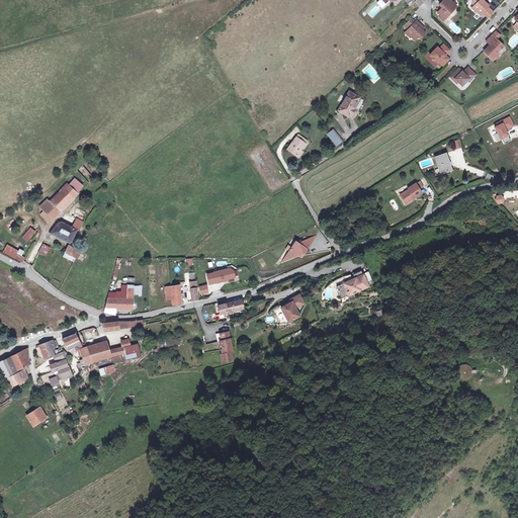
[(441,9),(438,13),(442,16),(444,19),(457,6),(450,0),(445,0),(445,1),(444,0),(439,5),(440,6),(442,8),(441,9)]
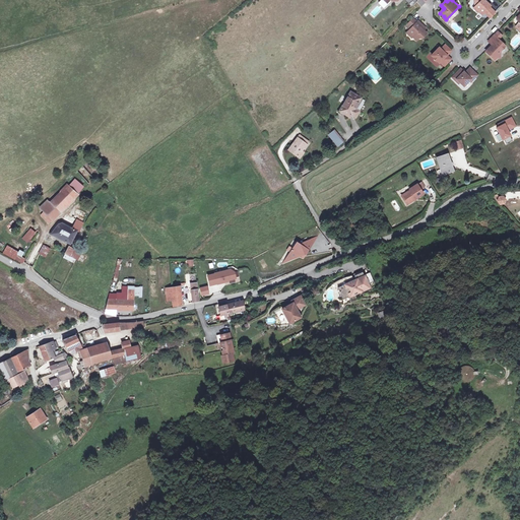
[(474,0),(475,5),(476,6),(479,9),(478,11),(482,14),(484,12),(488,15),(493,10),(490,7),(491,6),(484,0),(483,1),(482,0),(474,0)]
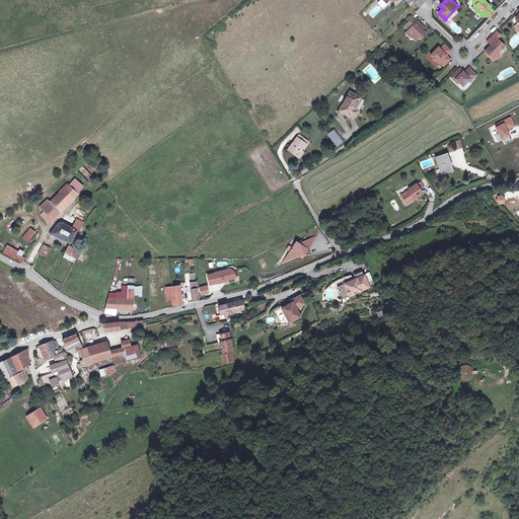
[(413,18),(405,26),(410,29),(409,30),(413,34),(413,35),(413,38),(416,41),(421,35),(422,38),(426,33),(423,30),(425,28),(423,26),(423,27),(421,25),(422,24),(418,21),(416,22),(413,18)]
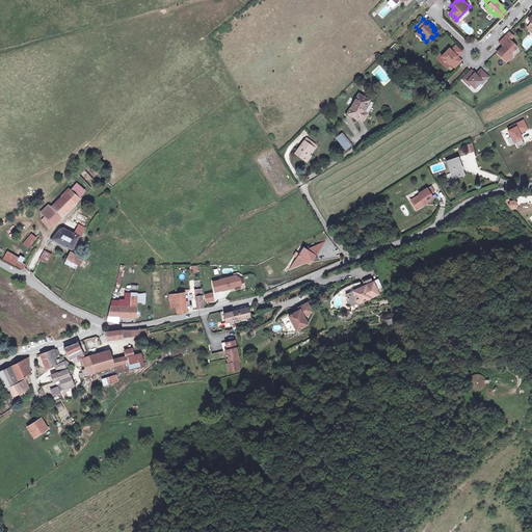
[(501,49),(497,53),(506,61),(511,55),(511,52),(516,47),(509,41),(505,36),(500,43),(504,46),(504,47),(503,49),(501,49)]
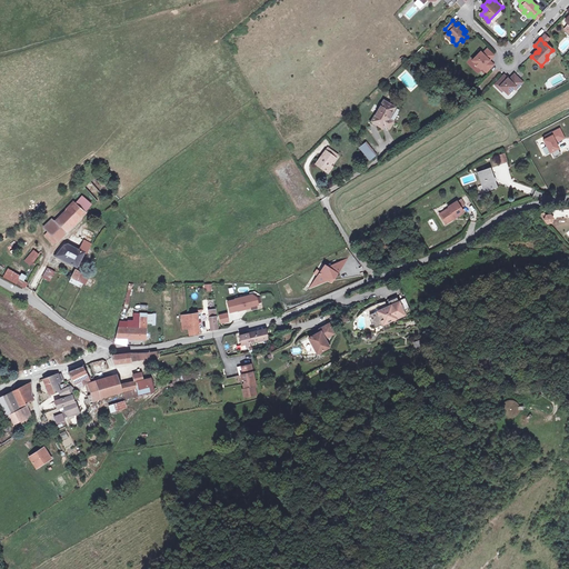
[(480,52),(472,61),(475,63),(475,65),(477,67),(478,67),(480,69),(482,68),(485,65),(489,69),(493,65),(489,60),(493,56),(487,49),(482,55),(480,52)]
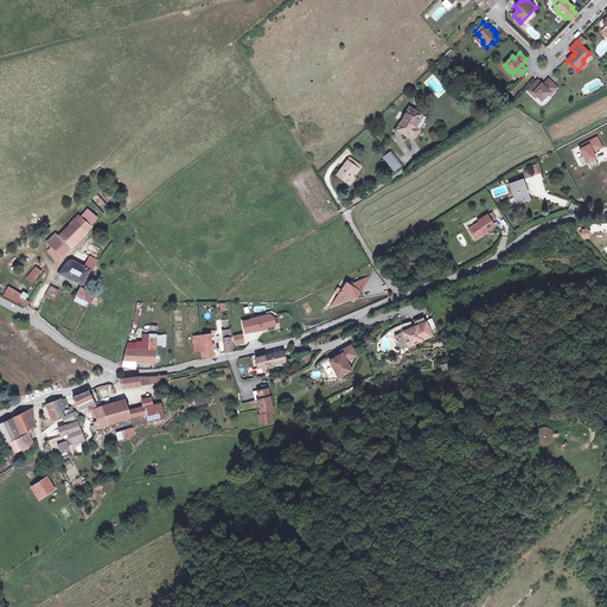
[(537,80),(531,87),(535,90),(532,93),(537,96),(542,101),(549,94),(550,95),(555,90),(548,84),(545,87),(543,85),(537,80)]
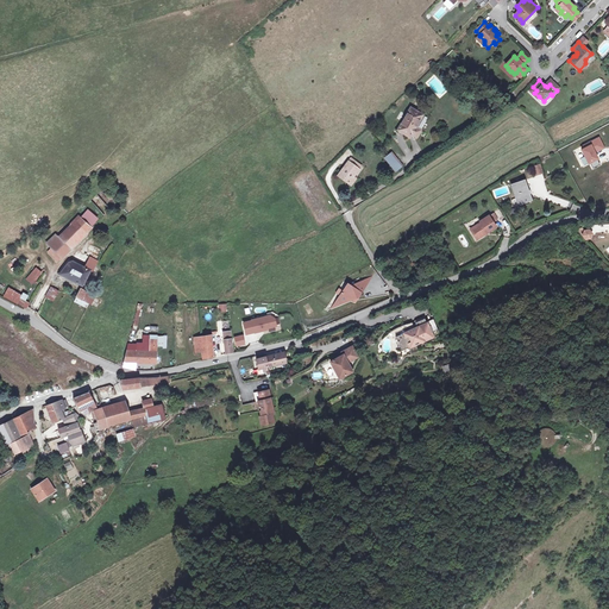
[(551,80),(545,86),(547,87),(550,85),(557,90),(559,88),(551,80)]
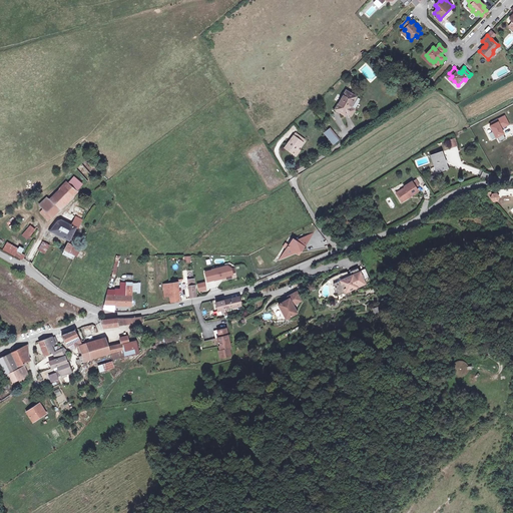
[(449,73),(446,76),(453,83),(454,81),(450,78),(452,76),(449,73)]
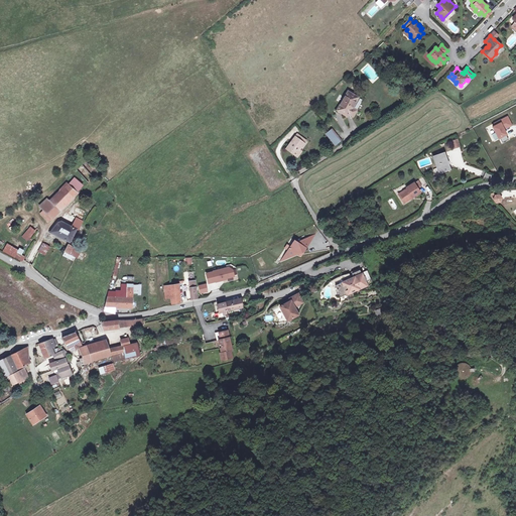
[(348,92),(337,110),(344,114),(345,112),(348,113),(353,116),(356,111),(354,109),(356,105),(354,104),(358,97),(348,92)]
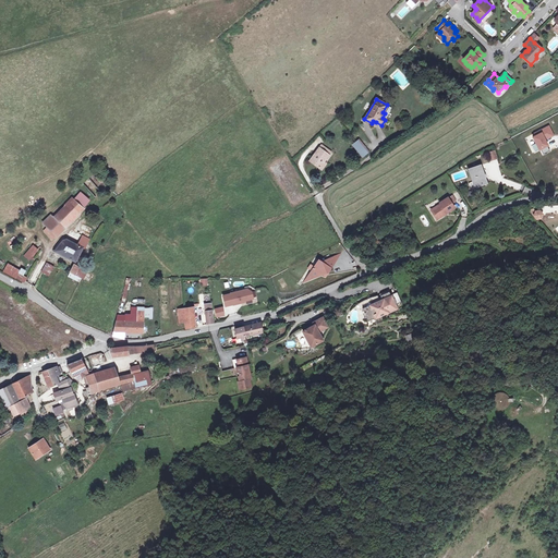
[(533,137),(524,142),(528,148),(532,146),(535,152),(541,149),(543,155),(549,150),(545,140),(544,138),(553,134),(548,126),(533,134),(534,136),(533,137)]
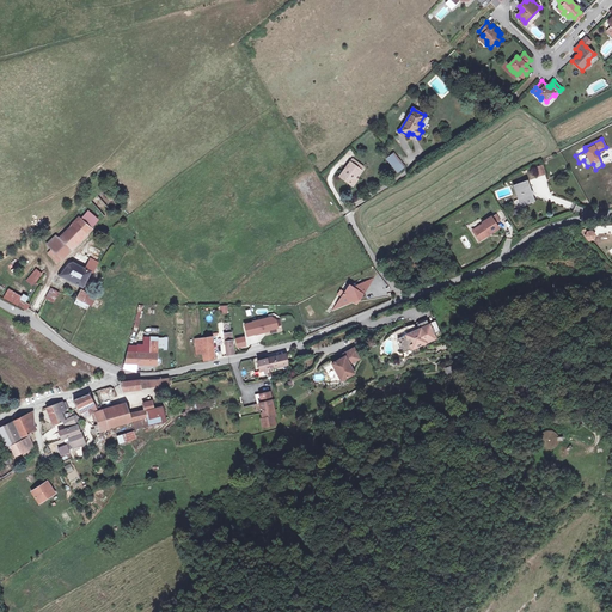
[(390,154),(385,157),(393,171),(398,167),(390,154)]
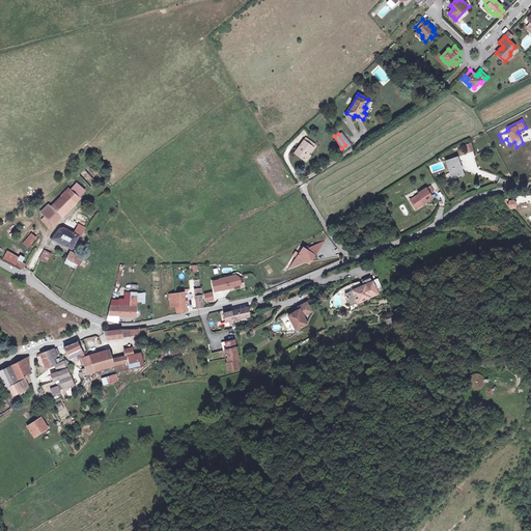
[(306,138),(304,141),(311,147),(313,144),(306,138)]
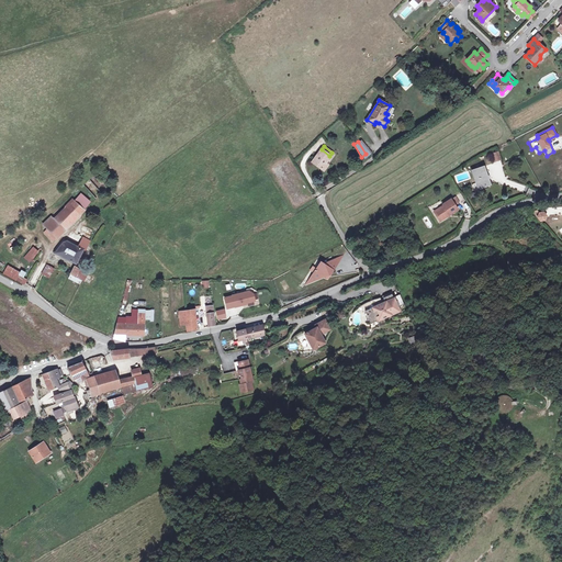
[(322,149),(312,163),(322,169),(330,156),(329,156),(322,149)]
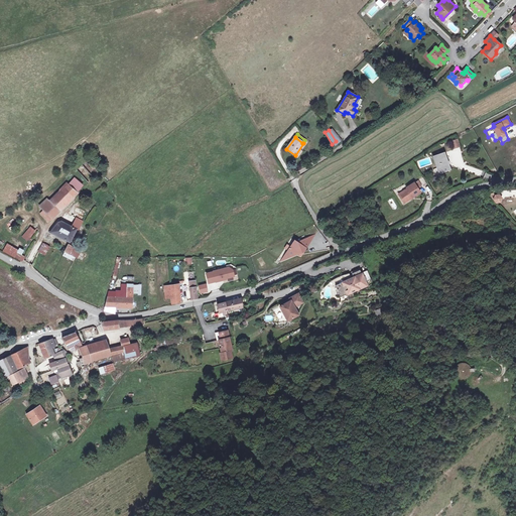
[(460,147),(458,141),(452,143),(454,149),(460,147)]
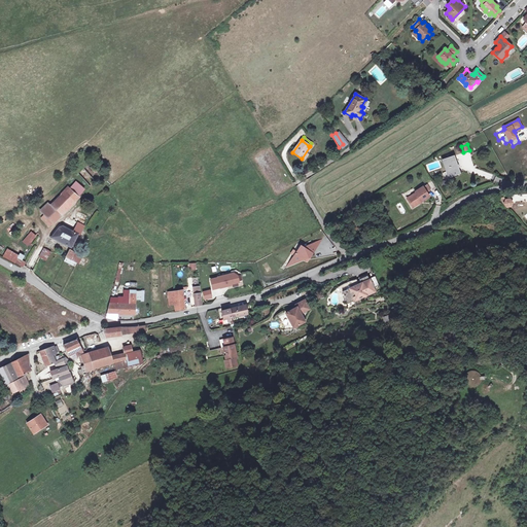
[(453,156),(443,160),(449,177),(459,173),(453,156)]
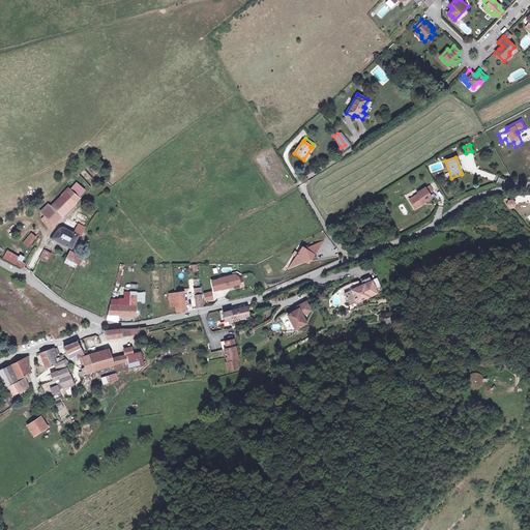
[(77,183),(62,199),(70,207),(80,198),(79,197),(85,190),(77,183)]
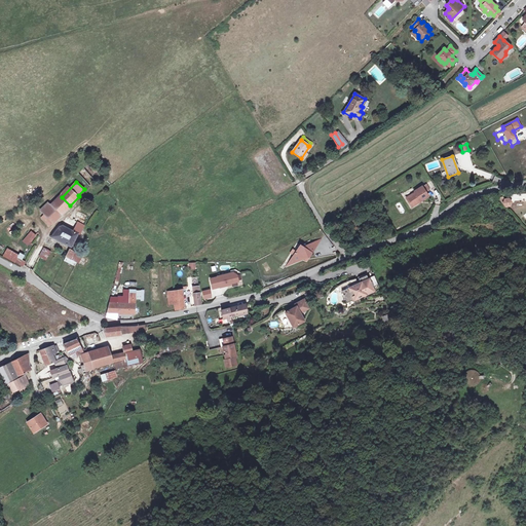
[(425,191),(422,187),(414,191),(415,192),(406,198),(412,208),(428,196),(425,191)]
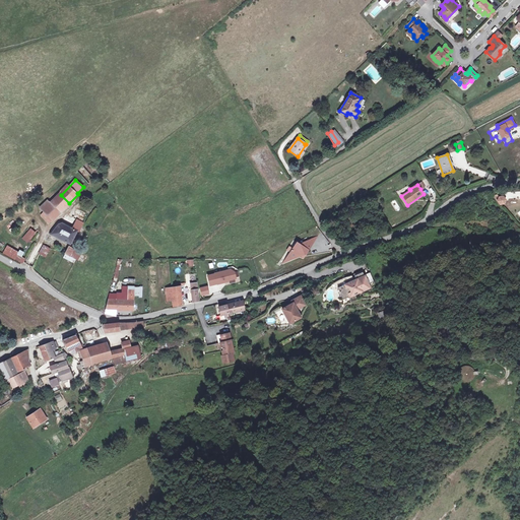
[(51,204),(45,211),(41,214),(49,223),(69,203),(61,195),(51,204)]
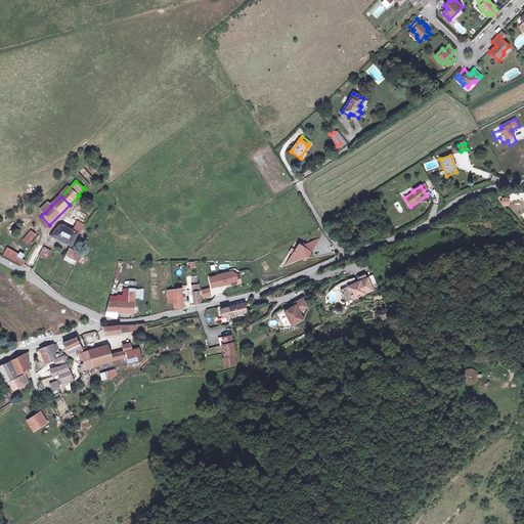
[(45,213),(51,206),(48,202),(40,209),(45,213)]
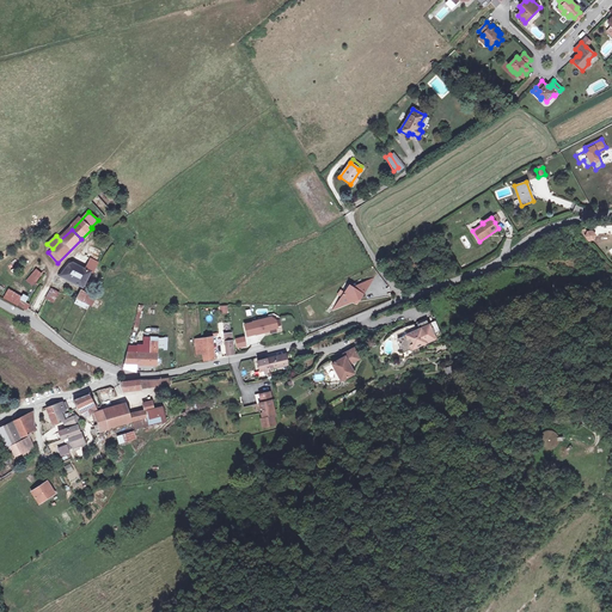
[(84,269),(90,258),(79,252),(73,262),(84,269)]
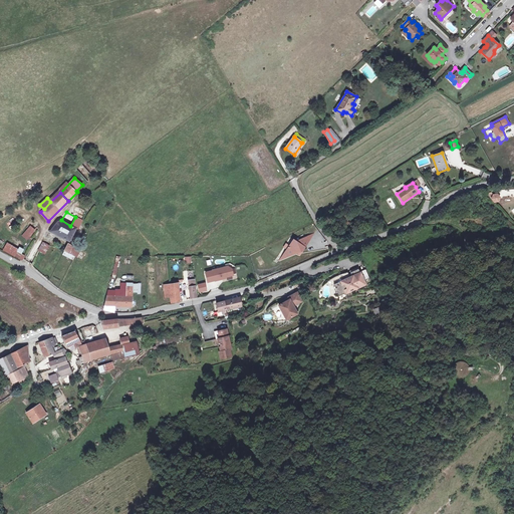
[(58,222),(50,232),(69,241),(78,224),(80,224),(82,220),(75,217),(70,226),(61,220),(58,222)]
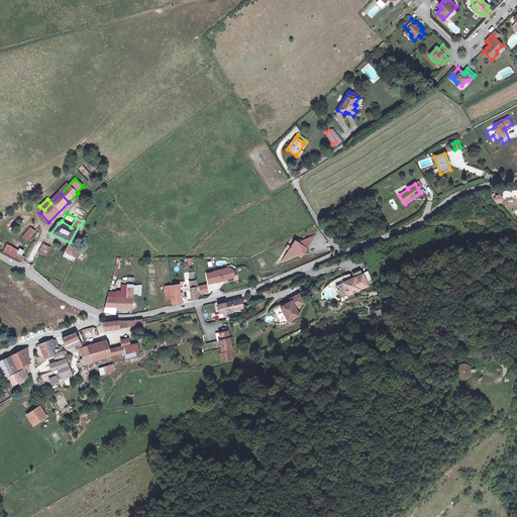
[(26,242),(36,232),(30,227),(21,237),(26,242)]
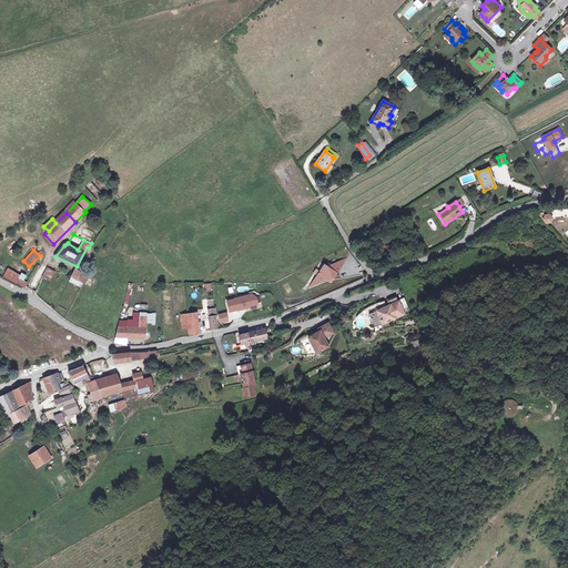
[(317,275),(315,279),(317,283),(327,280),(335,276),(341,266),(335,263),(327,266),(325,267),(323,266),(317,275)]
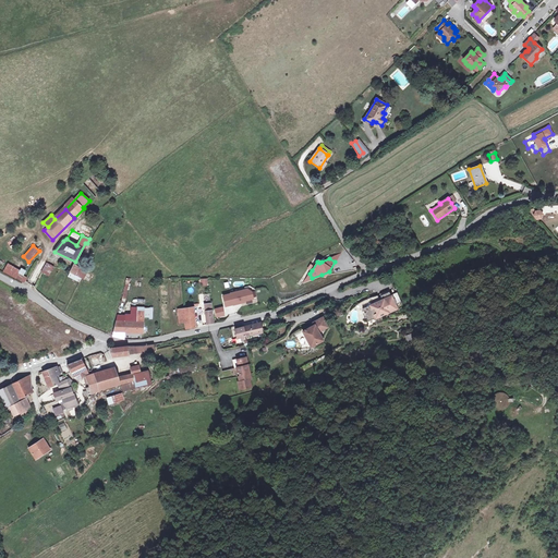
[(53,267),(47,263),(43,269),(41,273),(48,276),(53,267)]
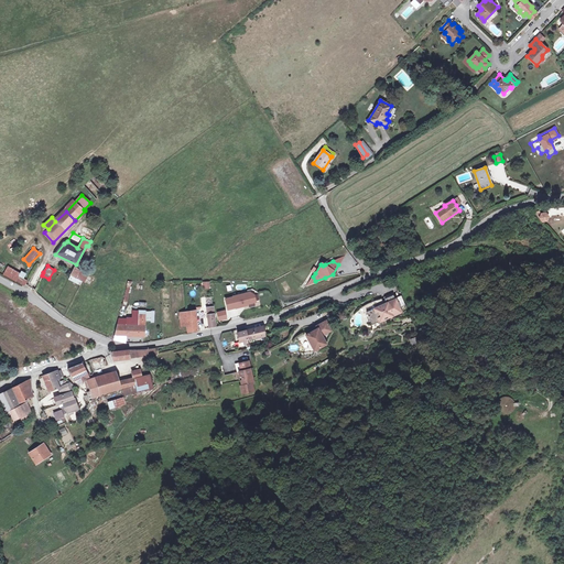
[(8,267),(3,273),(17,281),(20,274),(8,267)]
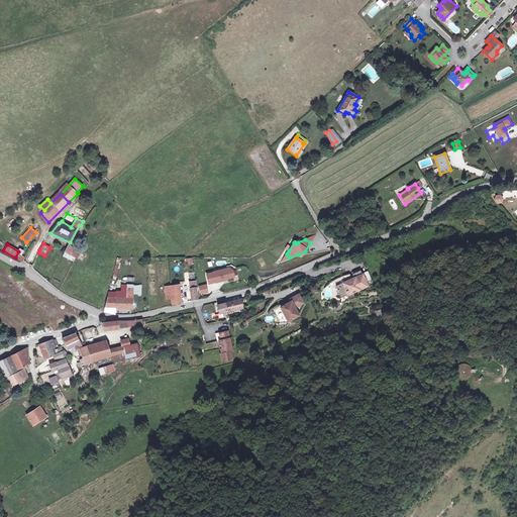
[(73,247),(69,245),(65,251),(70,254),(73,247)]
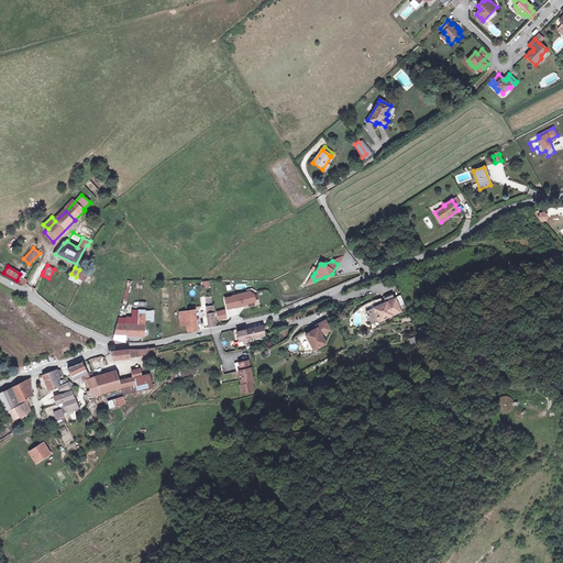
[(88,274),(79,269),(76,277),(70,274),(69,278),(79,285),(83,280),(84,282),(88,274)]
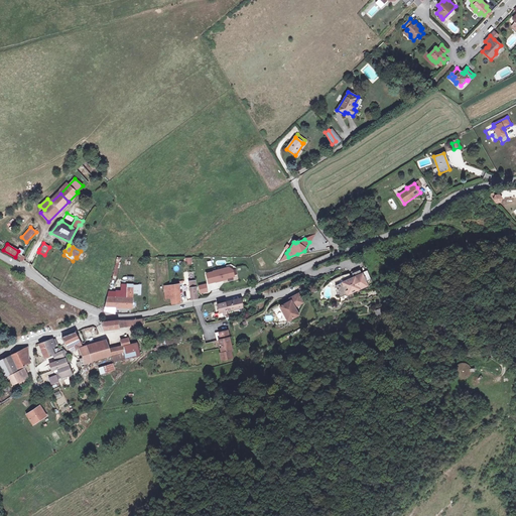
[(225,266),(226,268),(229,268),(233,270),(234,276),(238,275),(236,267),(231,264),(225,266)]
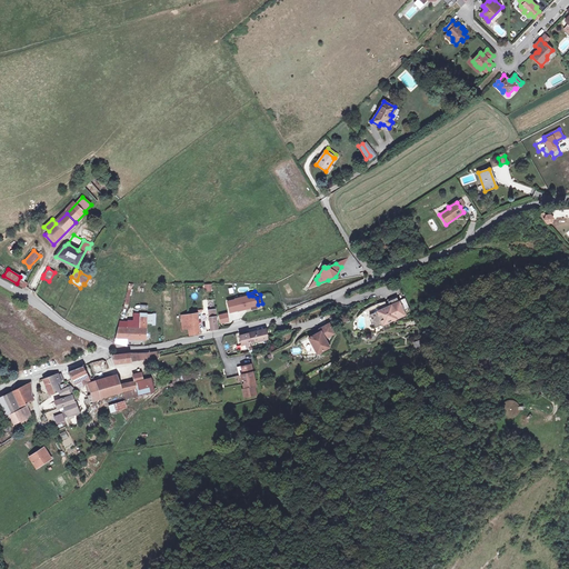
[(236,300),(228,302),(230,312),(238,310),(239,311),(246,309),(246,308),(258,305),(257,298),(252,296),(249,296),(236,299),(236,300)]
